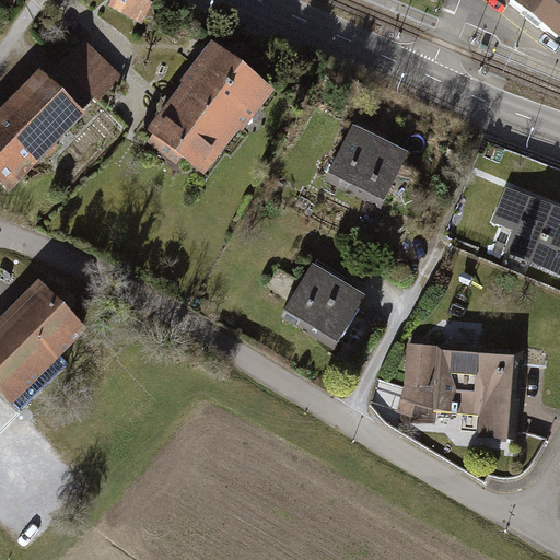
[(156,0),(109,0),(107,7),(143,25),(156,0)]
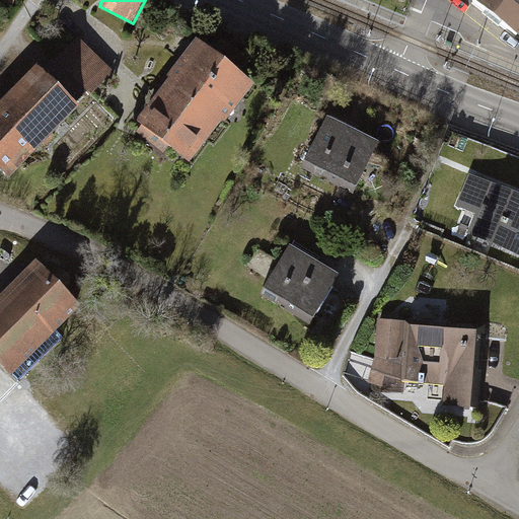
[(518,0),(483,0),(480,2),(518,32),(518,0)]
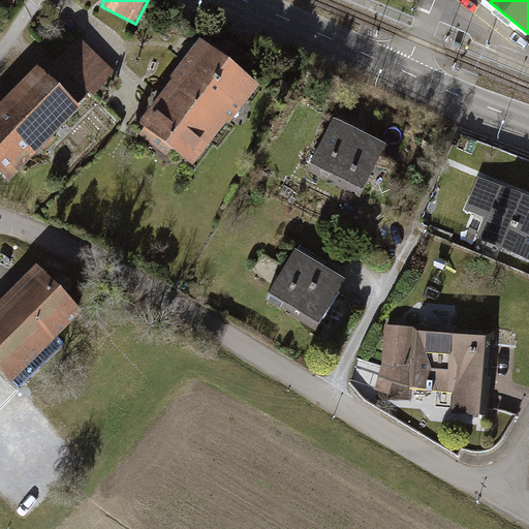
[(118,71),(81,36),(57,62),(89,93),(93,97),(118,71)]
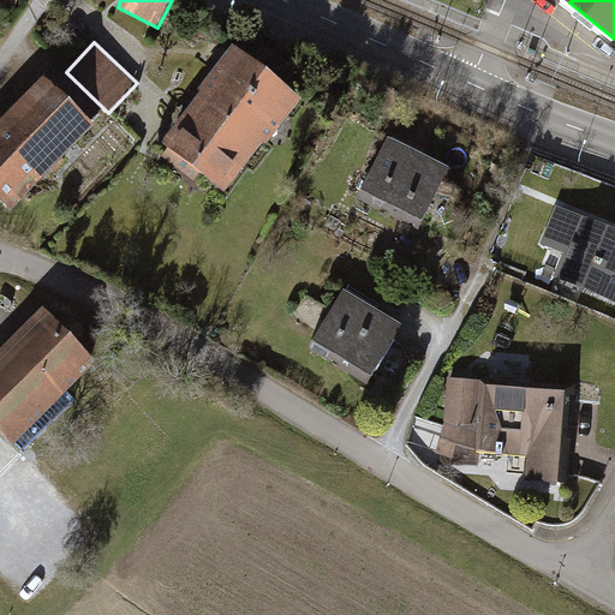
[(305,97),(236,46),(162,141),(227,191),(305,97)]
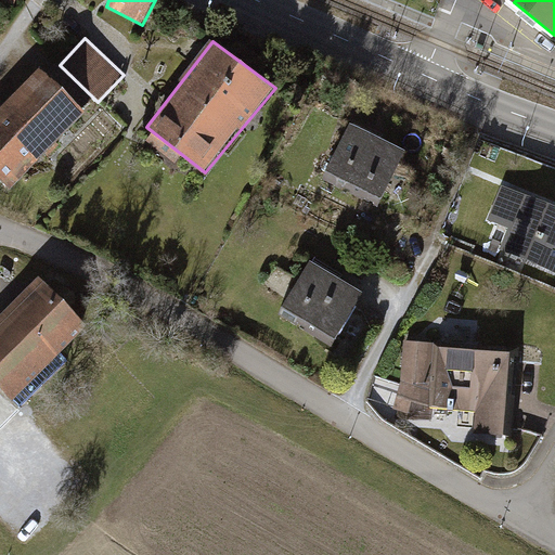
[(42,66),(0,110),(0,179),(11,190),(88,113),(84,107),(93,98),(60,65),(57,63),(49,73),(42,66)]
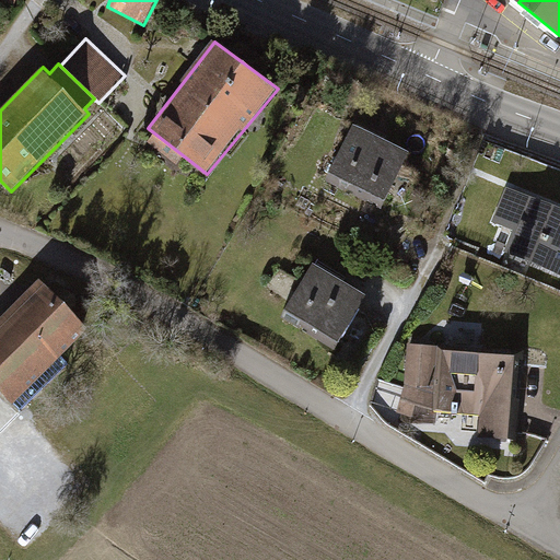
[(409,154),(353,126),(329,175),(384,202),(409,154)]
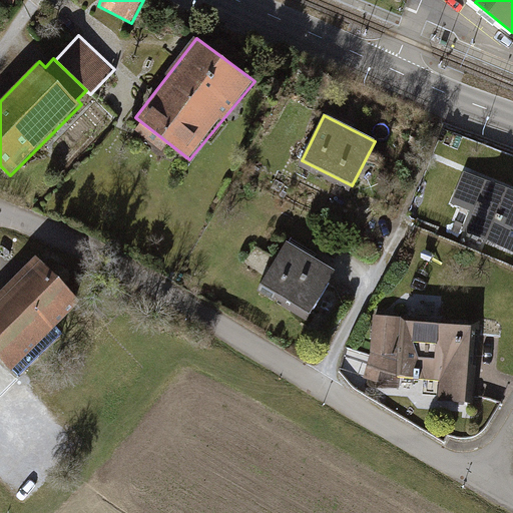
[(512,192),(463,171),(451,203),(469,211),(462,230),(512,252),(512,192)]
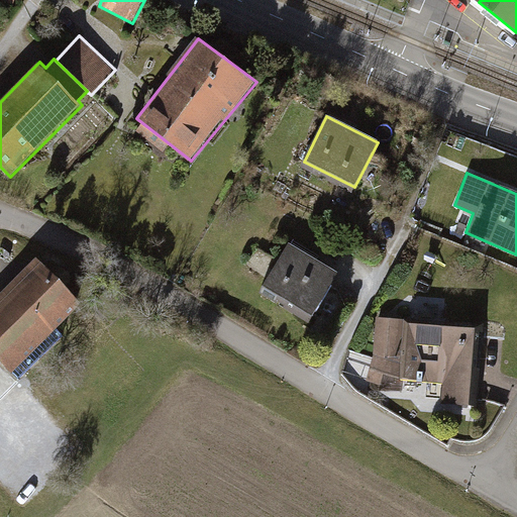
[(337,275),(289,244),(263,288),(313,318),(337,275)]
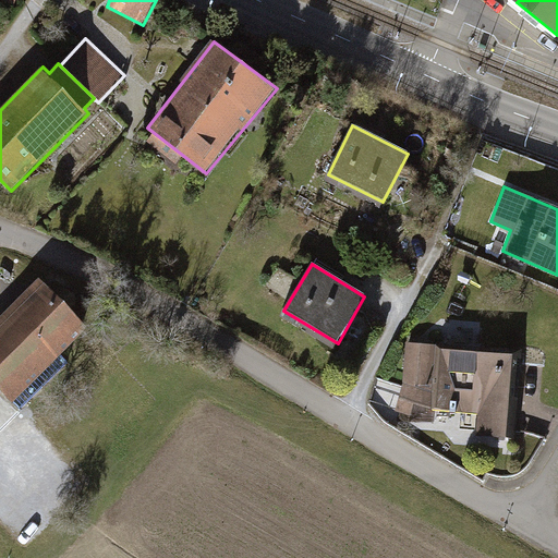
[(91,327),(40,277),(0,318),(0,387),(14,401),(91,327)]
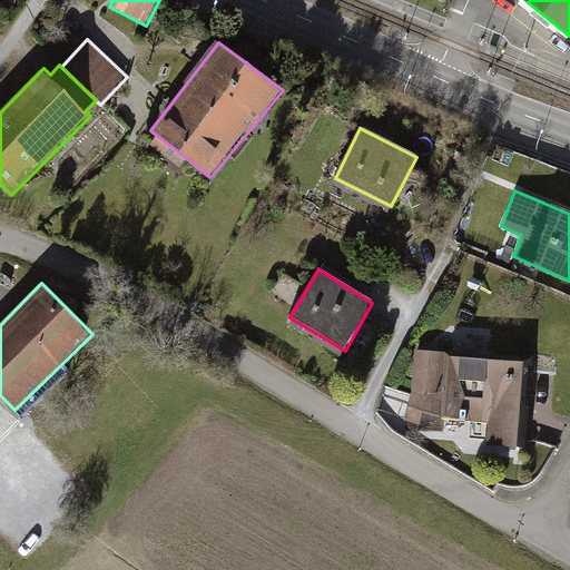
[(532,360),(448,356),(448,354),(414,351),(413,393),(405,421),(419,426),(423,413),(443,420),(489,424),(487,446),(528,448),(532,360)]
